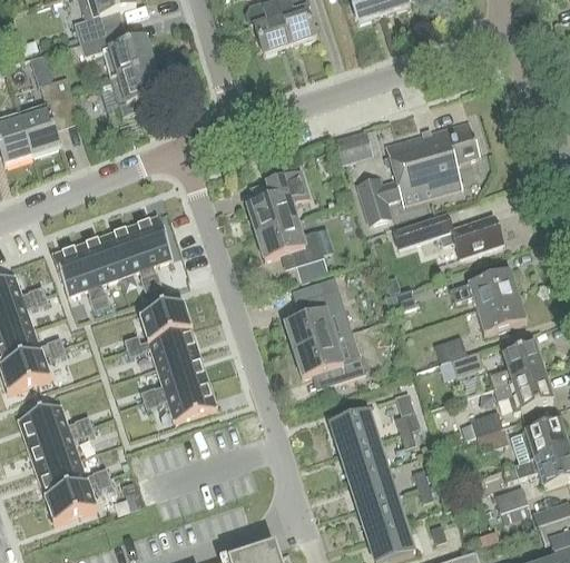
[(114,26),(110,13),(136,6),(134,0),(86,0),(92,18),(74,23),(78,37),(114,26)]
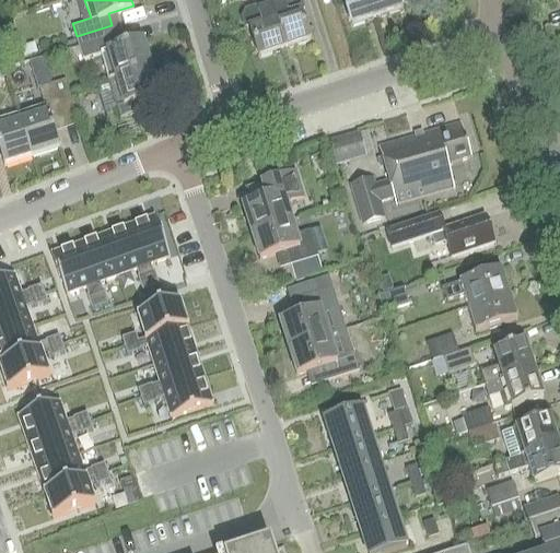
[(255,0),(256,2),(246,6),(242,13),(246,24),(248,23),(259,53),(283,45),(272,13),(268,0),(255,0)]
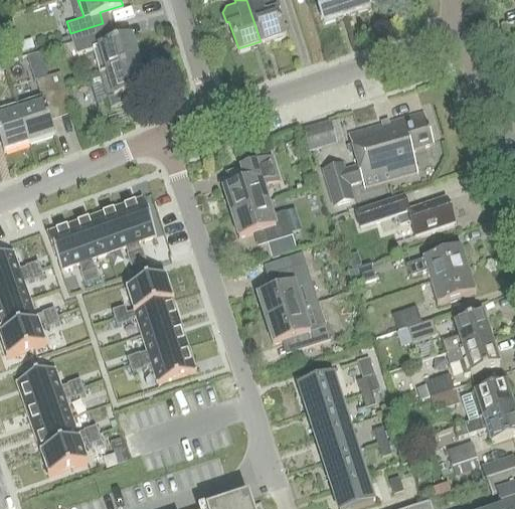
[(246,0),(250,12),(261,41),(285,33),(277,7),(281,6),(278,0),(246,0)]
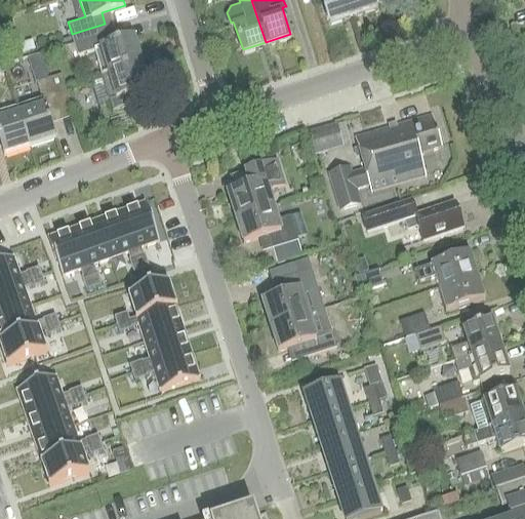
[(322,0),(329,21),(353,13),(348,0),(322,0)]
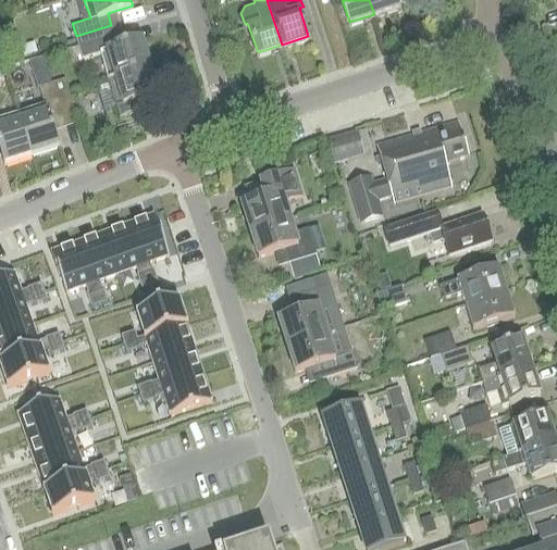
[(369,0),(374,14),(400,5),(398,0),(369,0)]
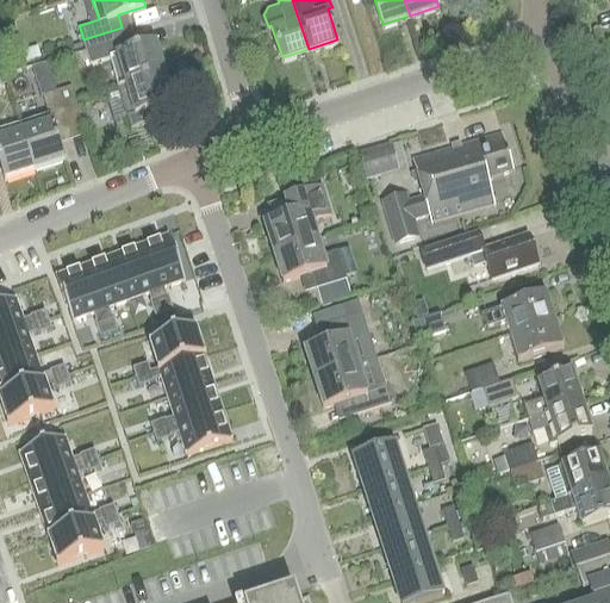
[(165,69),(155,41),(129,49),(124,36),(86,48),(89,61),(110,55),(118,84),(165,69)]
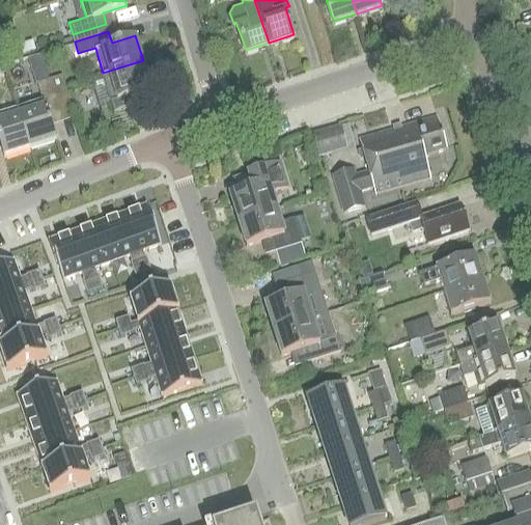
[(33,36),(20,40),(22,50),(35,46),(33,36)]
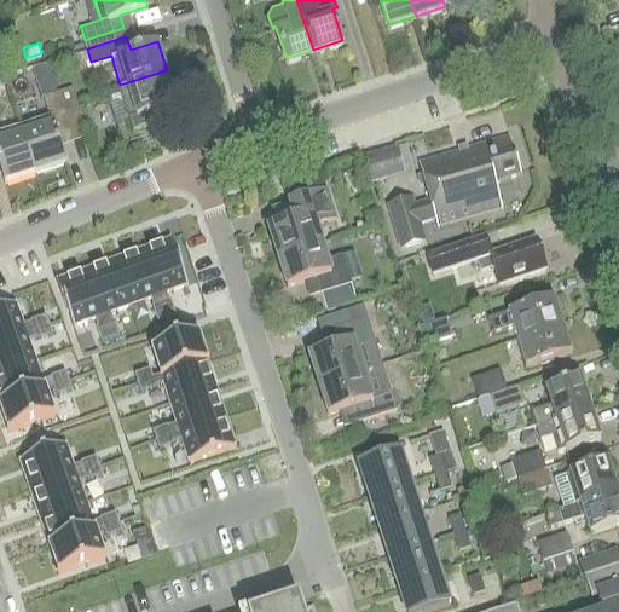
[(177,102),(167,70),(120,85),(133,130),(152,123),(151,119),(162,116),(158,107),(177,102)]
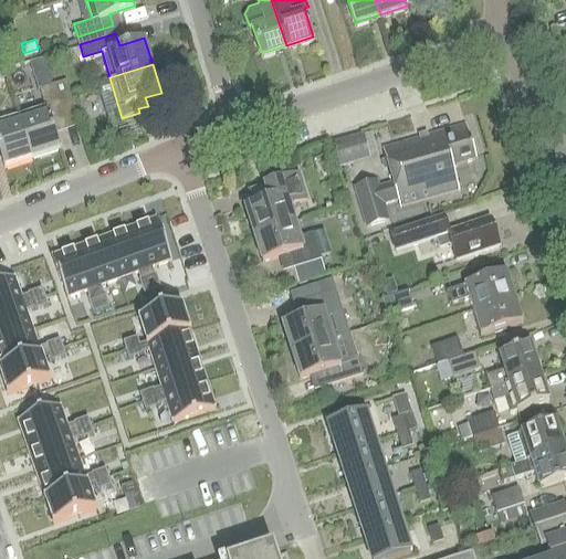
[(63,117),(77,113),(66,77),(52,82),(63,117)]
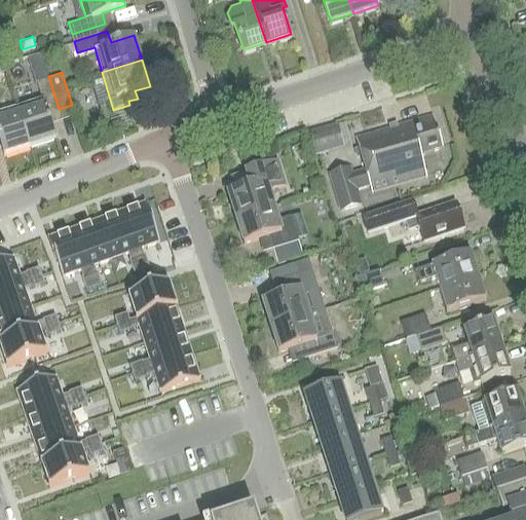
[(46,112),(59,109),(48,76),(37,79),(42,96),(16,104),(30,144),(54,136),(46,112)]
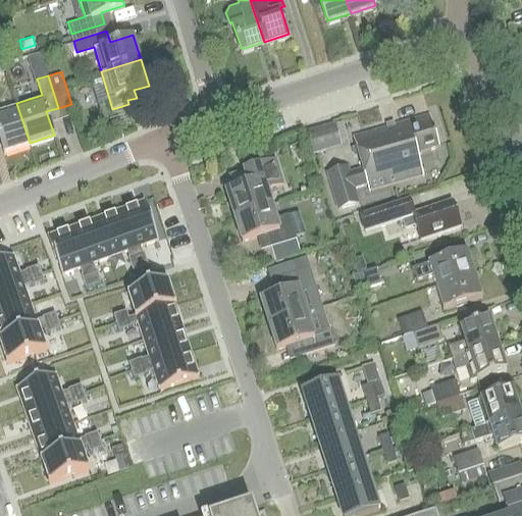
[(0,140),(4,151),(30,143),(16,103),(0,108),(0,140)]
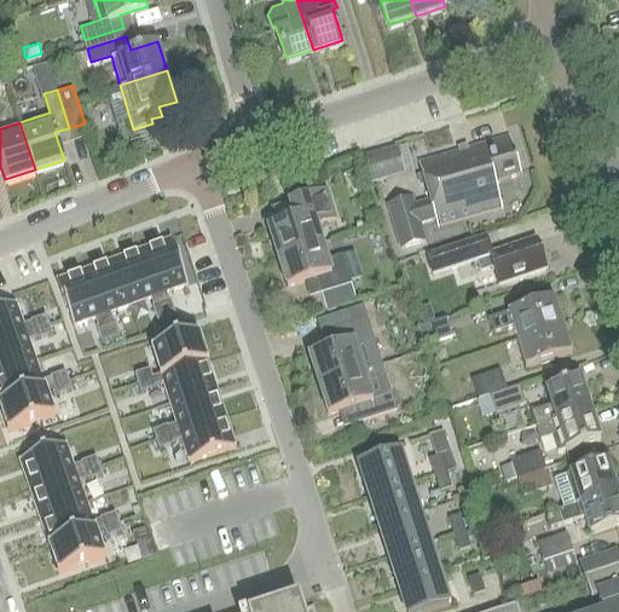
[(427,235),(424,225),(422,218),(434,214),(437,221),(502,202),(495,178),(521,171),(509,131),(418,157),(429,192),(416,196),(415,190),(388,198),(401,243),(427,235)]
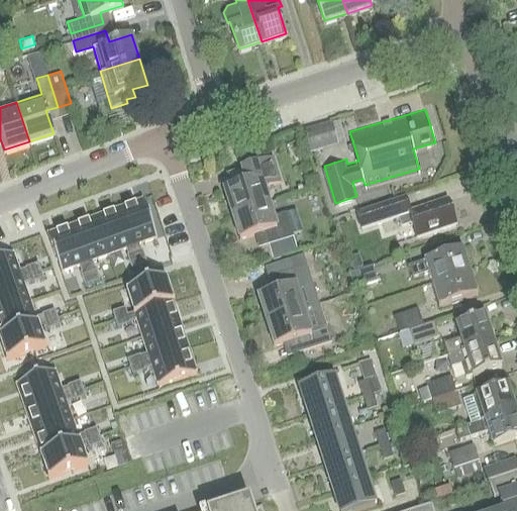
[(333,122),(306,129),(311,147),(338,139),(333,122)]
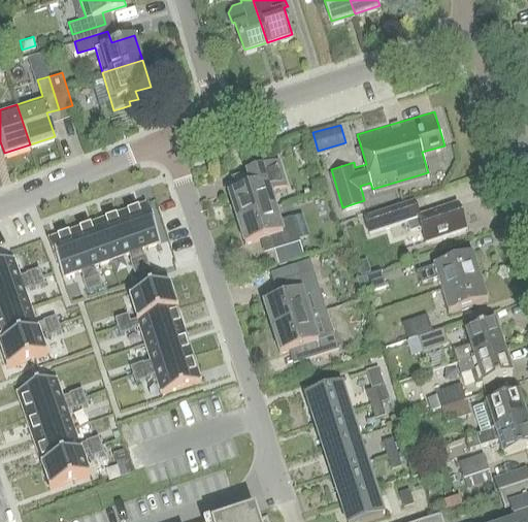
[(230,188),(238,215),(275,203),(270,188),(287,183),(278,158),(250,167),(254,181),(230,188)]
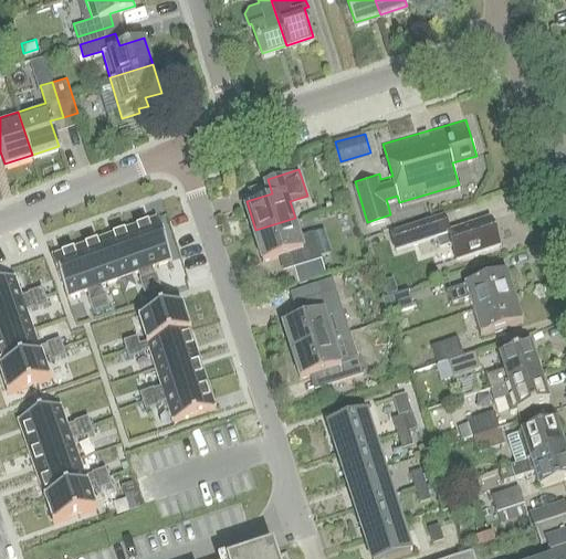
[(443,212),(391,229),(397,246),(436,234),(439,244),(451,241),(457,256),(499,242),(490,214),(449,228),(443,212)]
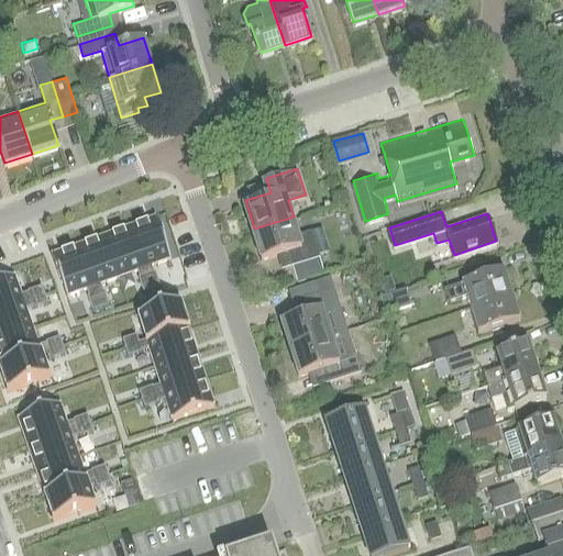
[(155,213),(129,223),(147,274),(155,271),(152,263),(170,255),(155,213)]
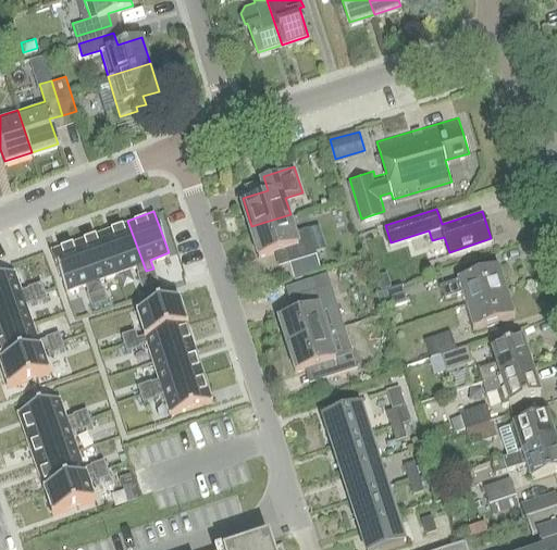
[(291,214),(251,226),(259,252),(285,244),(289,259),(317,250),(308,224),(295,228),(291,214)]
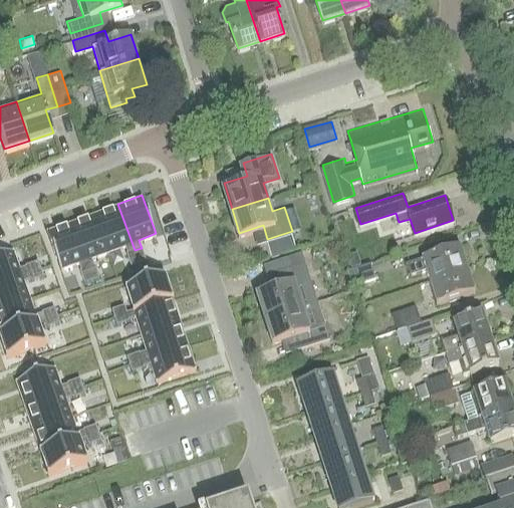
[(117,204),(94,212),(108,251),(123,245),(126,253),(135,250),(117,204)]
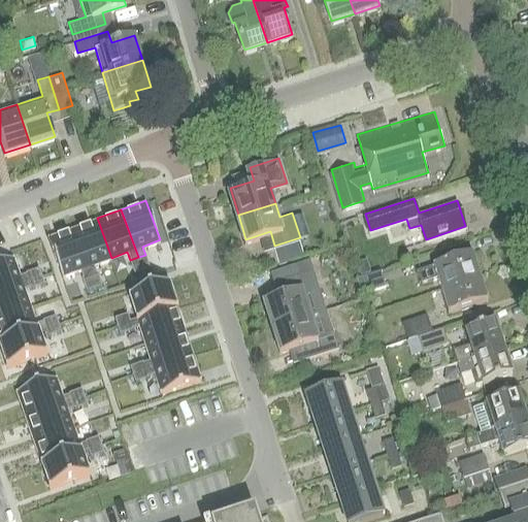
[(97,218),(73,227),(90,274),(98,271),(95,264),(111,258),(97,218)]
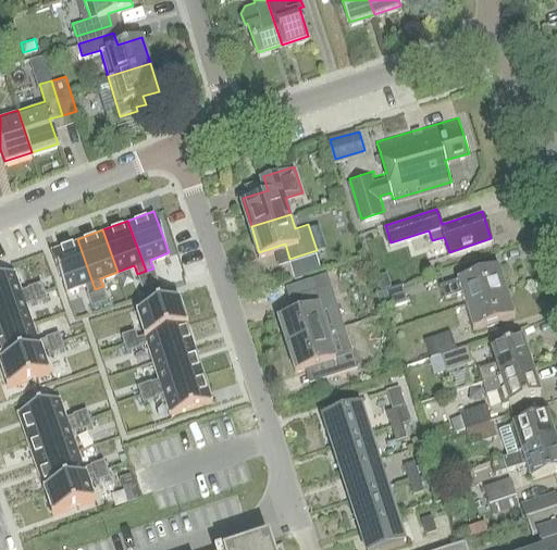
[(77,239),(50,249),(65,290),(84,284),(87,292),(95,289),(77,239)]
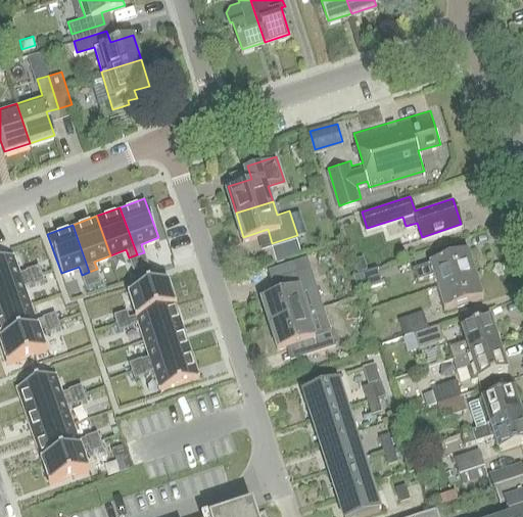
[(433,271),(436,283),(475,271),(468,247),(415,265),(418,276),(433,271)]
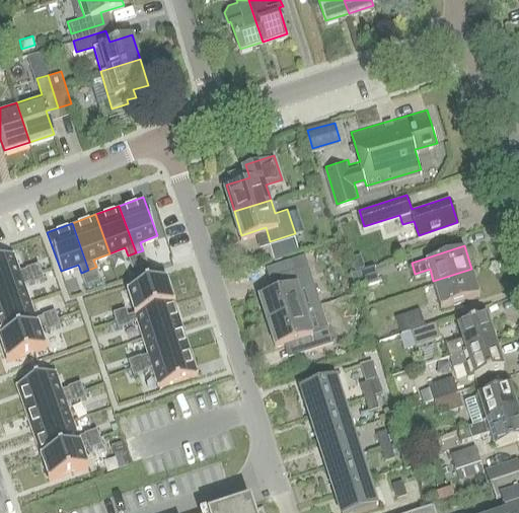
[(366,265),(362,249),(352,252),(356,267),(366,265)]
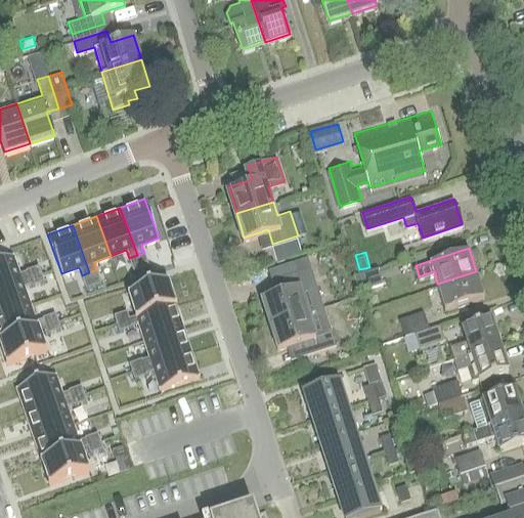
[(13,253),(0,257),(0,285),(30,275),(27,268),(19,270),(13,253)]
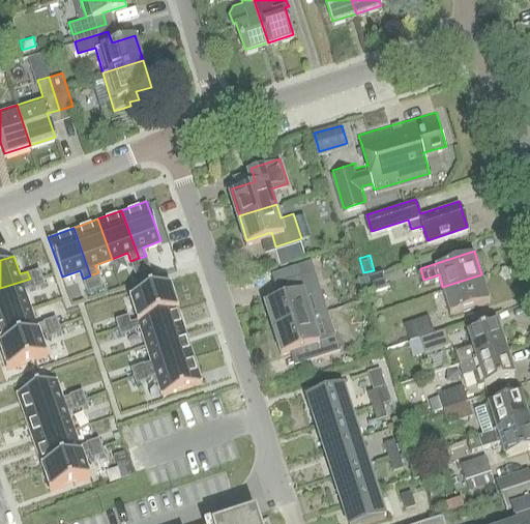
[(146,256),(139,258),(143,270),(150,267),(146,256)]
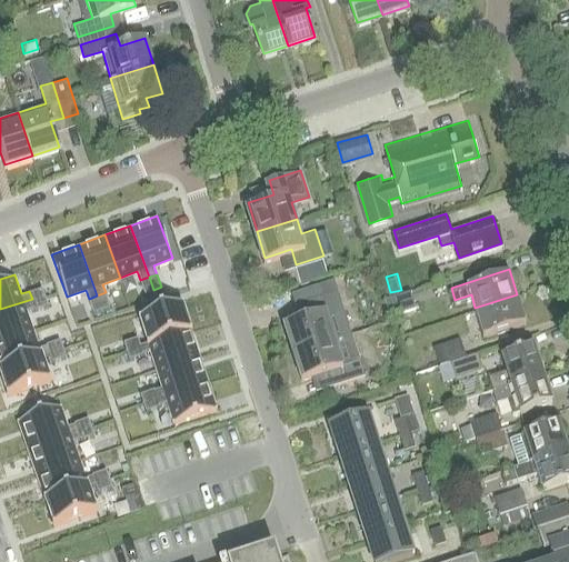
[(285,319),(293,348),(333,335),(329,320),(347,314),(338,287),(333,274),(297,287),(300,298),(307,297),(311,311),(285,319)]
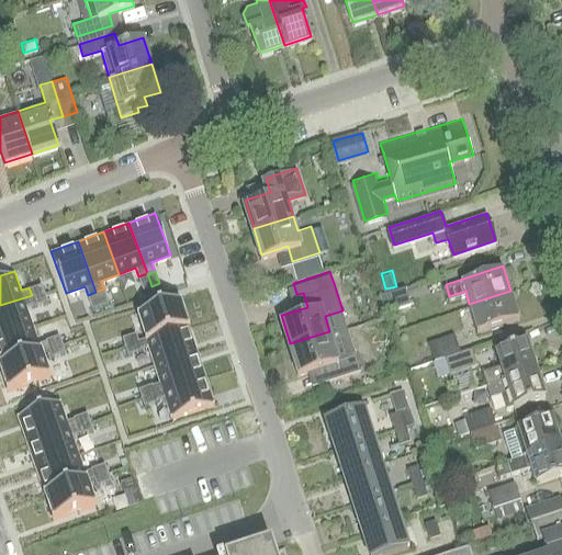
[(147,273),(138,276),(143,290),(152,286),(147,273)]
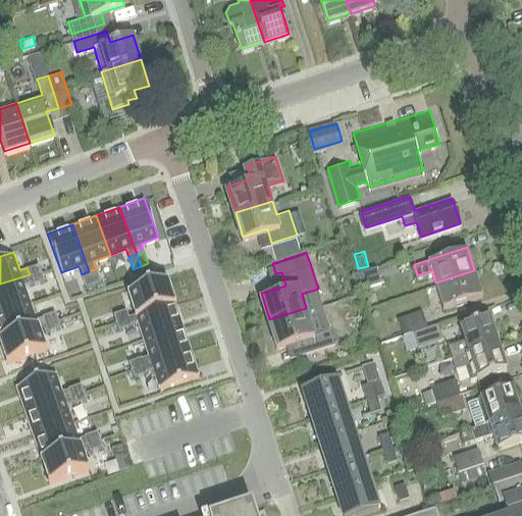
[(39,262),(27,266),(27,267),(30,274),(42,270),(39,262)]
